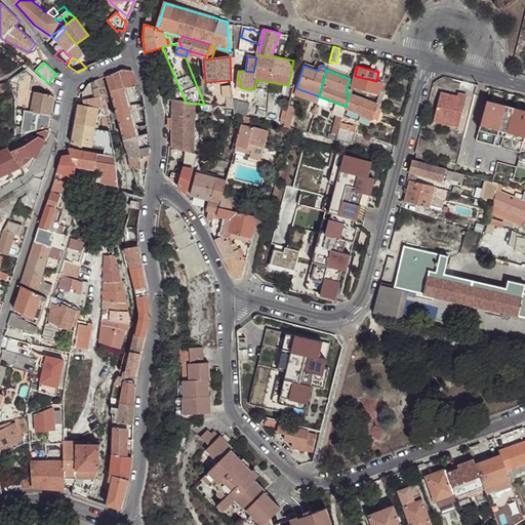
[(107,76),(111,89),(123,87),(137,83),(132,71),(122,71),(107,76)]
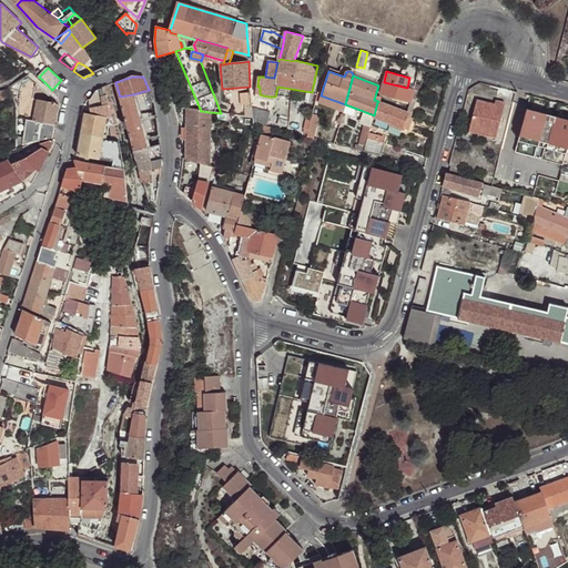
[(407,88),(384,82),(381,93),(411,101),(412,100),(414,90),(407,88)]
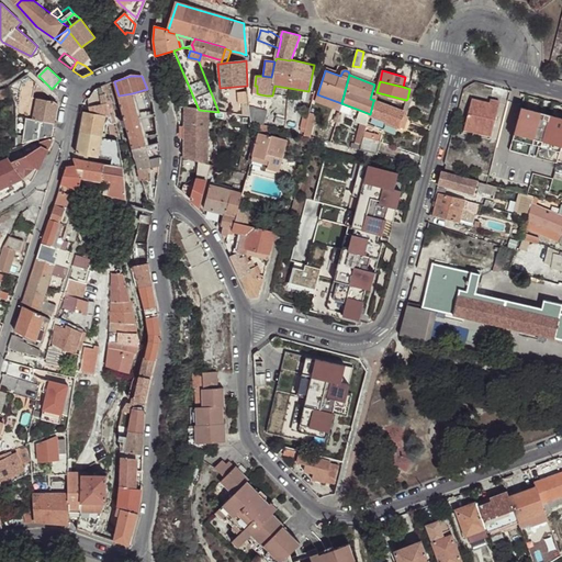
[(92,88),(91,94),(91,98),(105,92),(104,85),(92,88)]
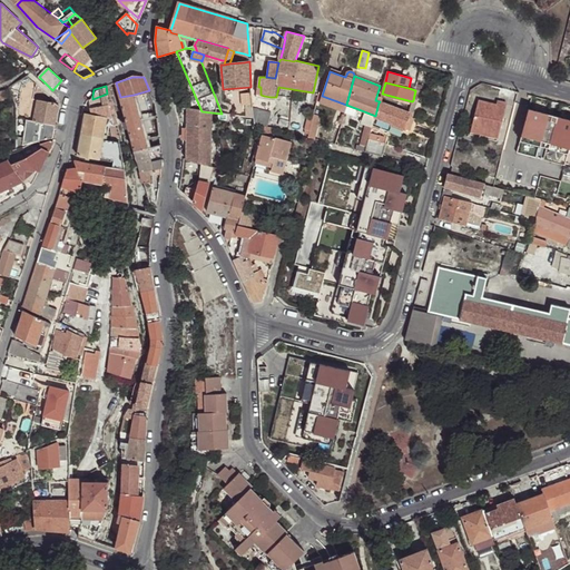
[(114,118),(107,94),(92,99),(90,100),(92,115),(108,117),(114,118)]
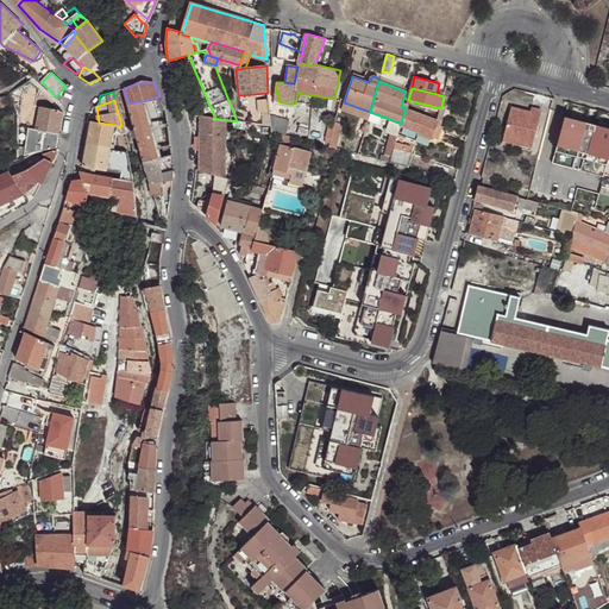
[(143,101),(129,104),(143,162),(156,158),(156,157),(143,101)]
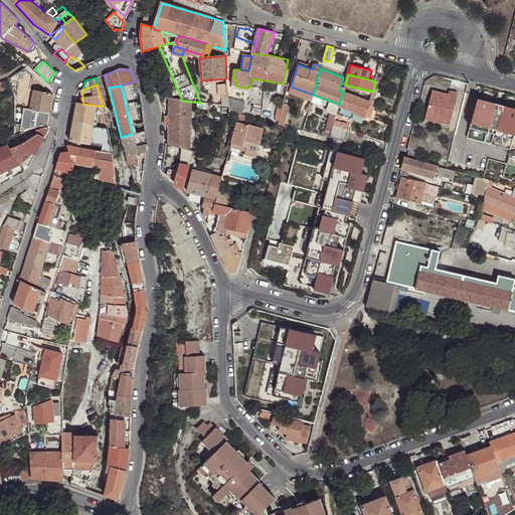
[(311,102),(313,95),(291,87),(289,94),(311,102)]
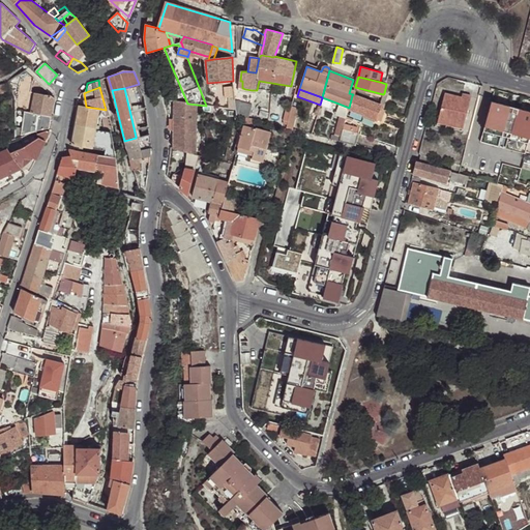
[(34,100),(32,112),(38,113),(52,116),(53,115),(55,98),(53,95),(35,93),(34,100)]
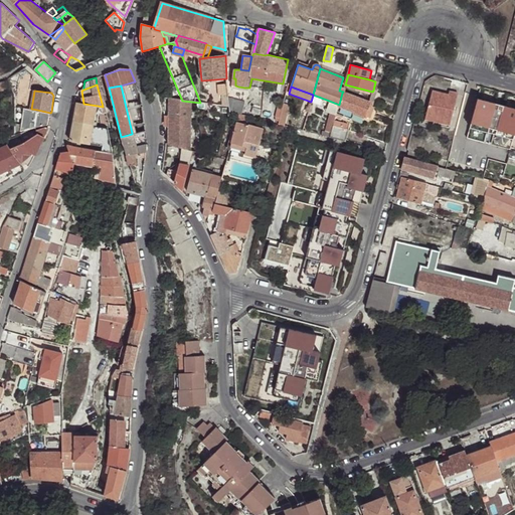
[(369,103),(342,93),(339,105),(339,107),(354,112),(370,118),(374,106),(371,106),(375,91),(373,91),(372,92),(369,103)]
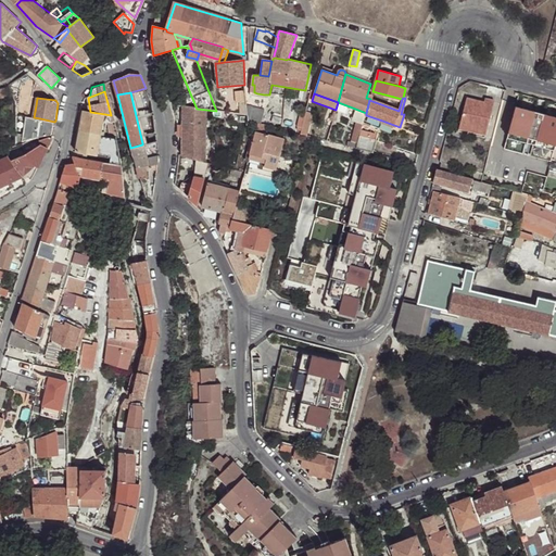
[(466,98),(460,121),(478,125),(477,128),(487,130),(494,100),(485,98),(483,102),(466,98)]
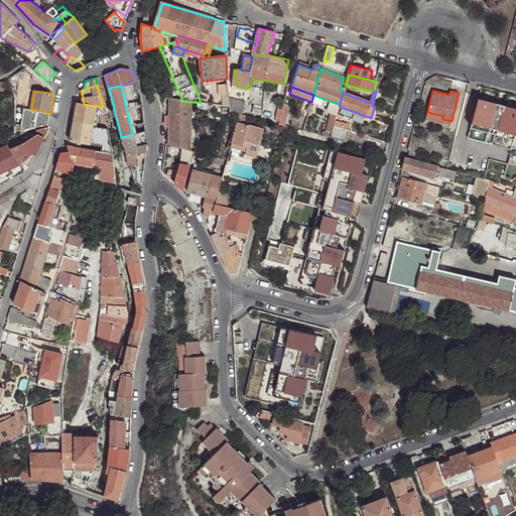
[(515,107),(481,98),(475,122),(515,133),(515,107)]
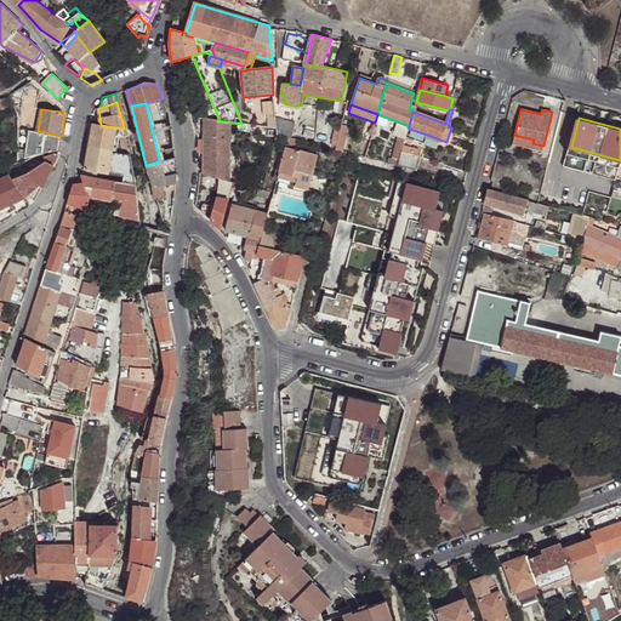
[(204,119),(203,174),(223,180),(231,181),(231,178),(231,165),(231,131),(231,123),(220,121),(204,119)]
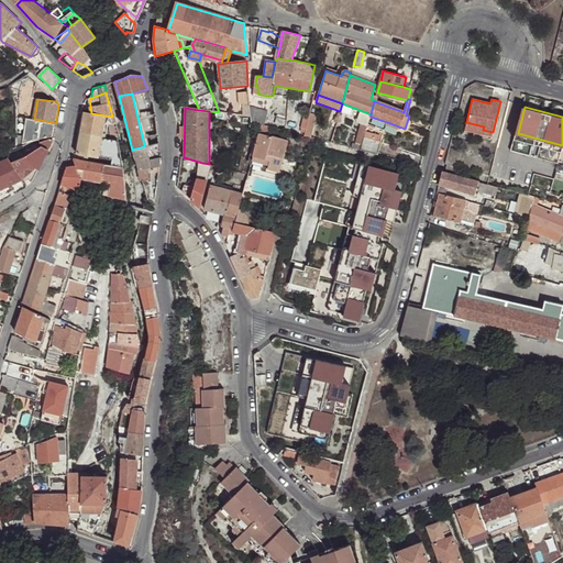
[(262,124),(263,125),(265,110),(253,108),(251,122),(262,124)]
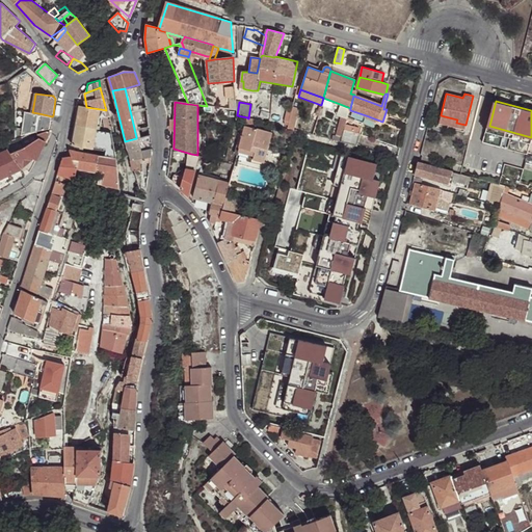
[(350,110),(350,108),(340,104),(337,113),(342,115),(348,116),(350,110)]
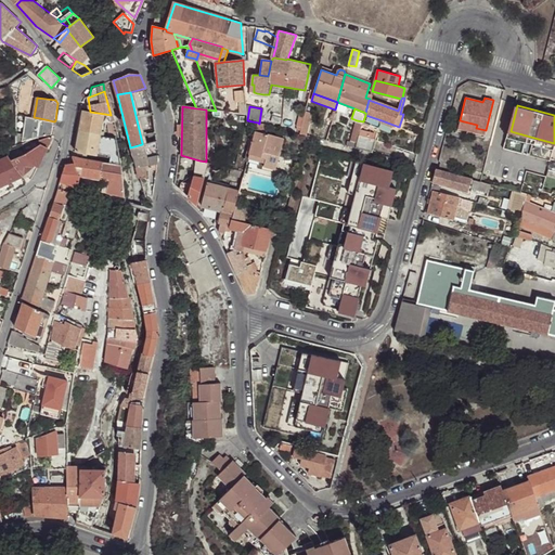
[(80,131),(102,136),(105,114),(90,112),(84,111),(80,131)]
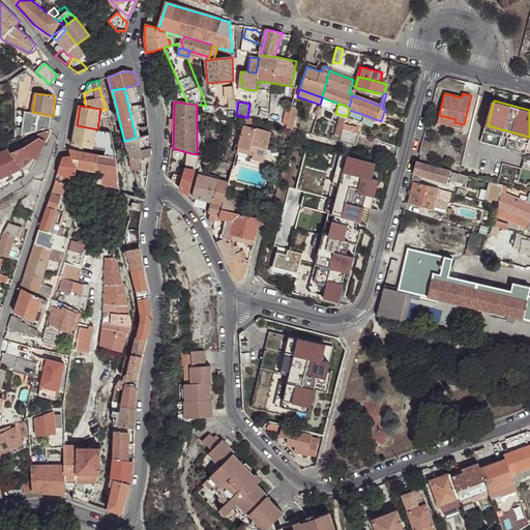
[(299,109),(292,107),(292,110),(289,119),(289,120),(288,126),(287,128),(293,129),(299,109)]
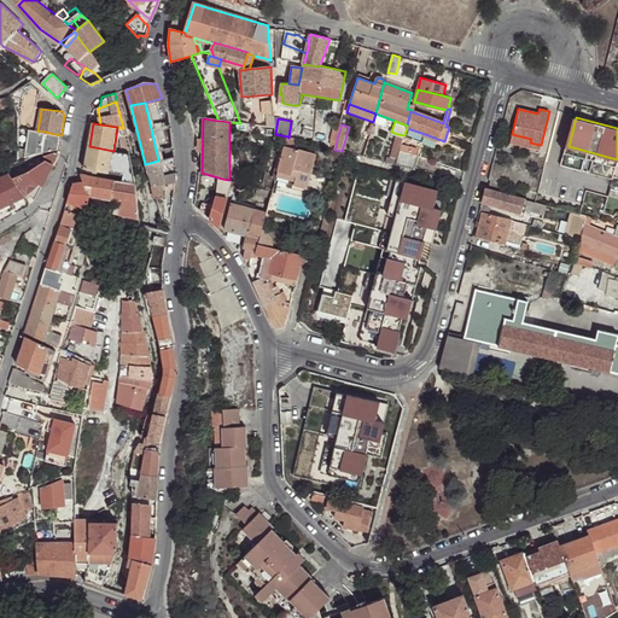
[(19,127),(18,161),(29,157),(42,152),(45,132),(38,130),(19,127)]
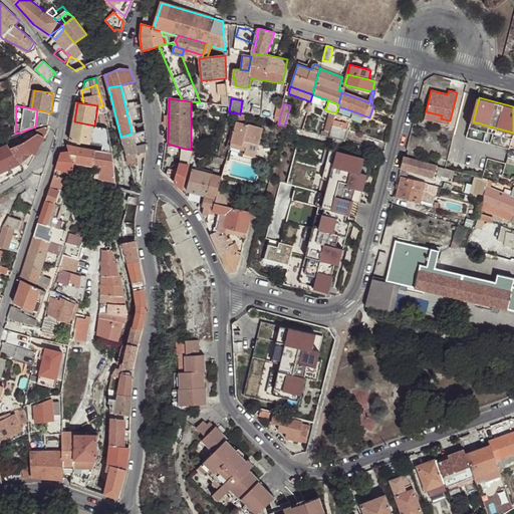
[(280,115),(283,106),(275,105),(273,113),(280,115)]
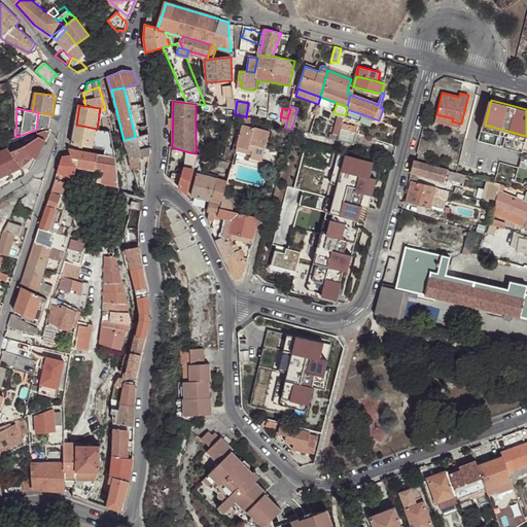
[(362,114),(347,109),(345,115),(344,117),(359,121),(362,114)]
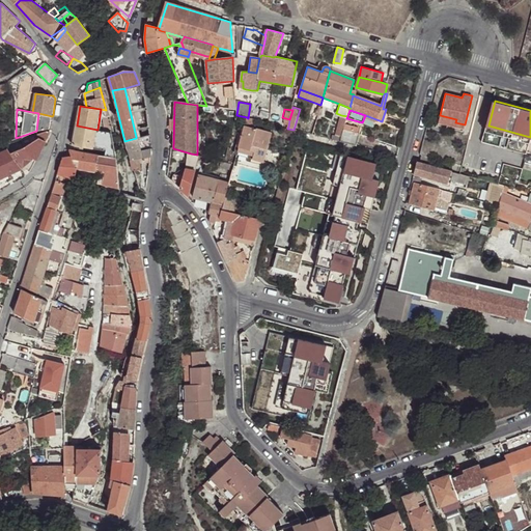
[(38,113),(36,131),(48,127),(49,128),(50,124),(52,126),(52,123),(54,115),(53,115),(52,116),(38,113)]
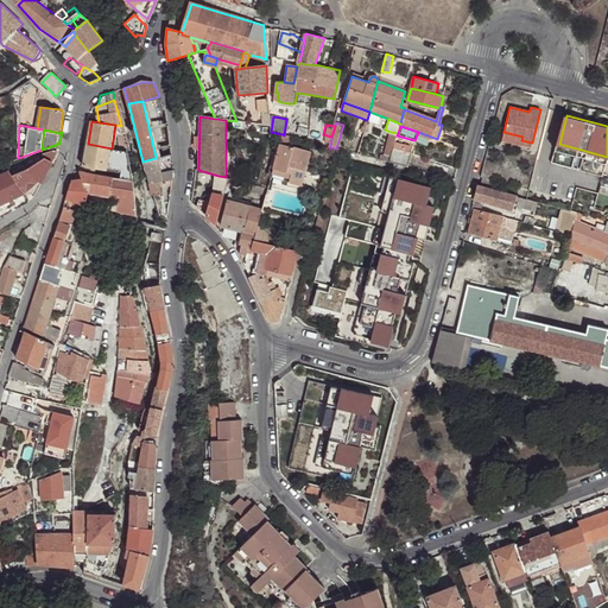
[(397,135),(398,133),(391,132),(388,143),(394,145),(396,143),(397,135)]
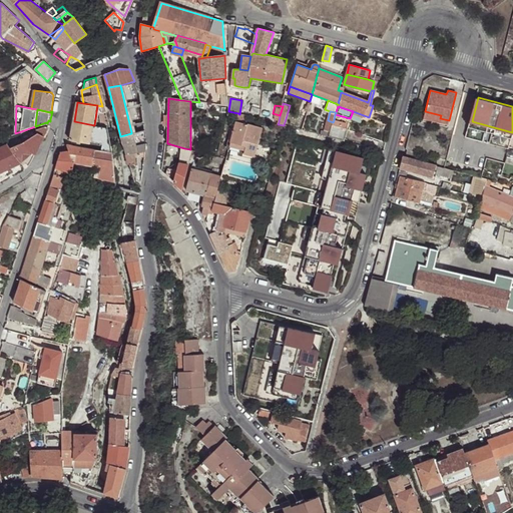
[(441,115),(425,111),(423,118),(448,124),(449,120),(440,118),(441,115)]
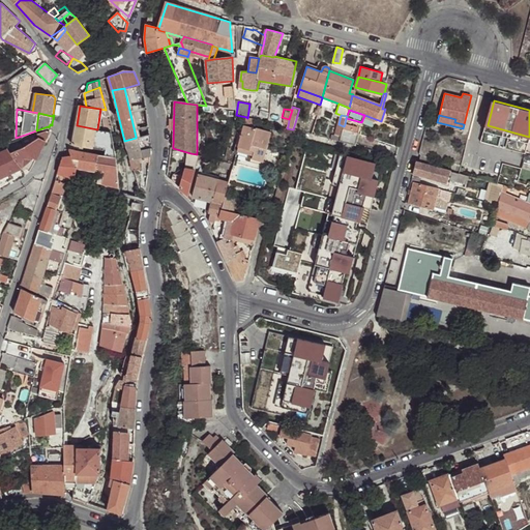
[(255,128),(257,120),(247,118),(246,117),(243,125),(237,150),(247,153),(246,157),(263,162),(271,133),(255,128)]
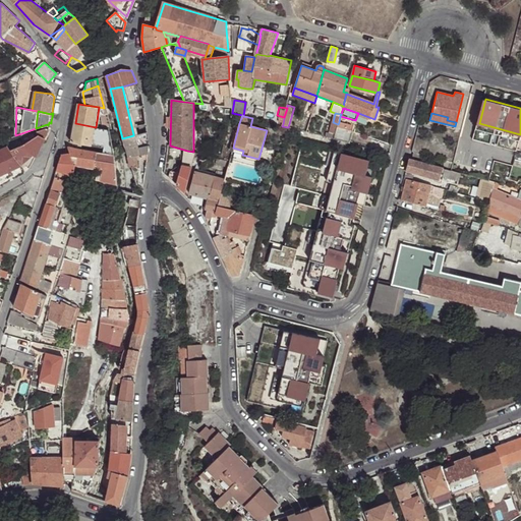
[(93,146),(96,127),(75,123),(72,139),(72,141),(93,146)]
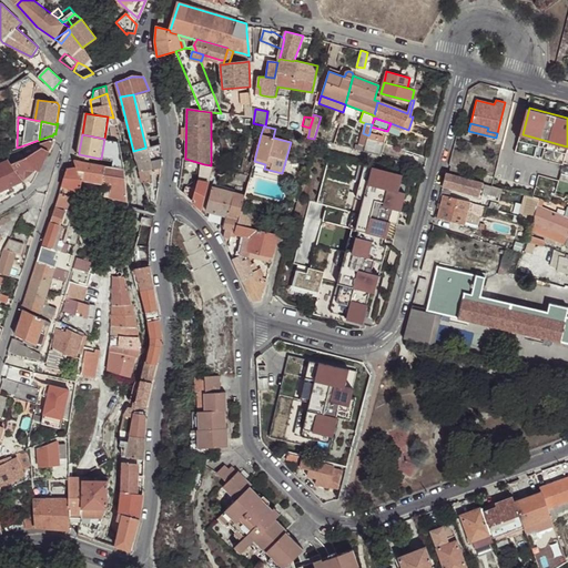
[(567,154),(567,146),(523,134),(517,152),(566,165),(567,154)]
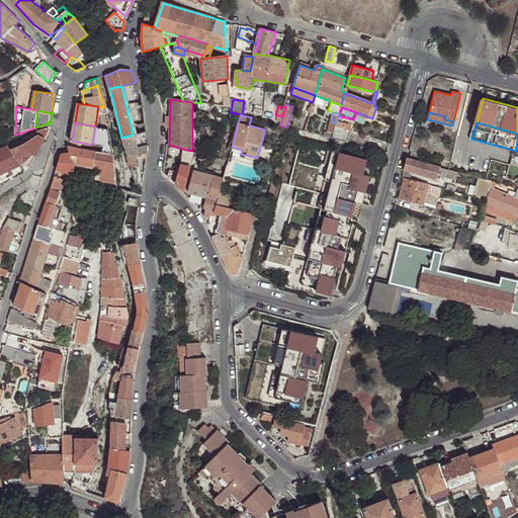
[(348,130),(336,125),(334,133),(332,139),(348,143),(351,130),(348,130)]
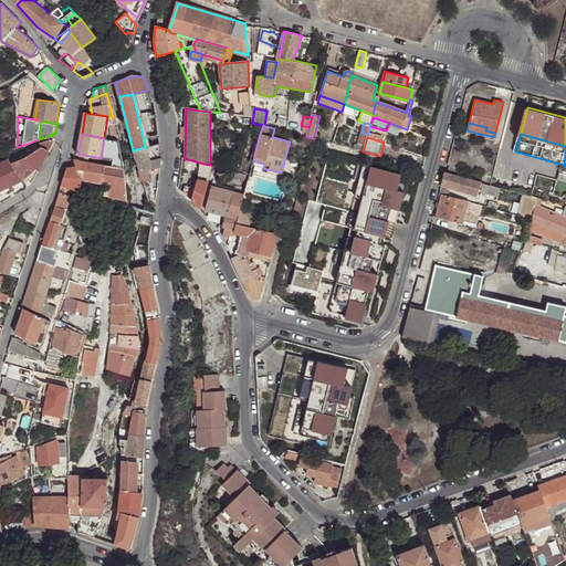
[(123,163),(118,140),(104,138),(101,158),(123,163)]
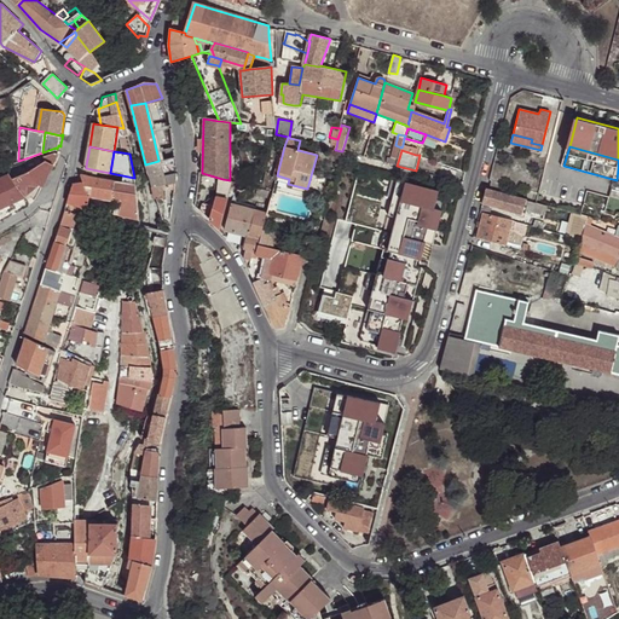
[(42,152),(29,157),(33,168),(45,161),(44,155),(42,152)]
